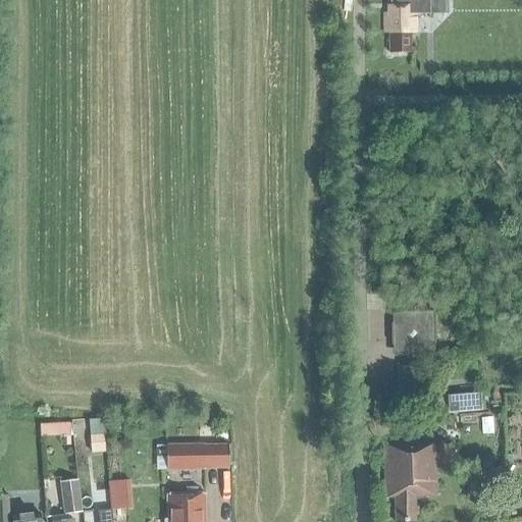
[(388,34),(388,53),(412,54),(412,34),(417,34),(417,14),(429,13),(428,0),(389,0),(389,1),(393,1),(393,14),(381,14),(381,34),(388,34)]
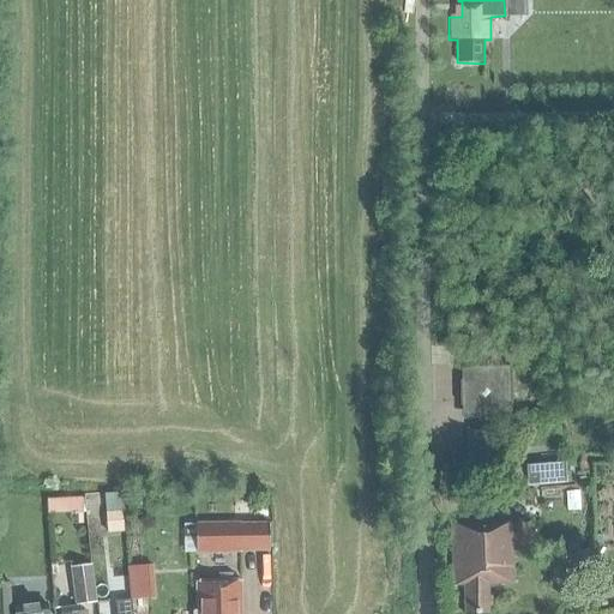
[(540,351),(521,351),(521,366),(540,366),(540,351)]
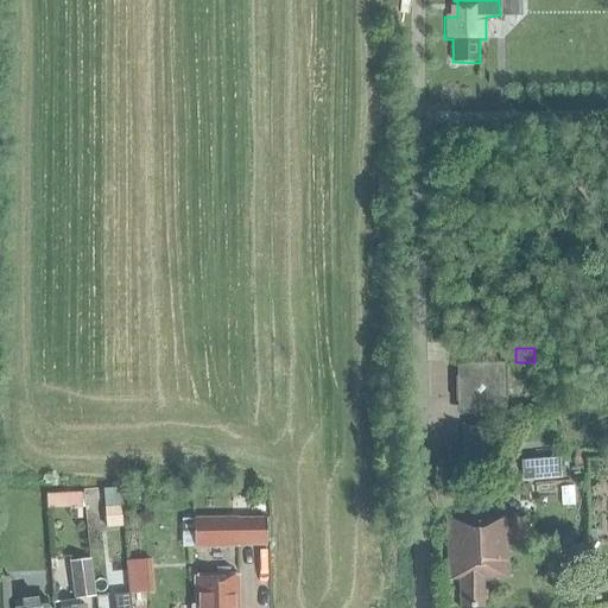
[(456,416),(494,415),(507,415),(506,363),(455,365),(456,416)]
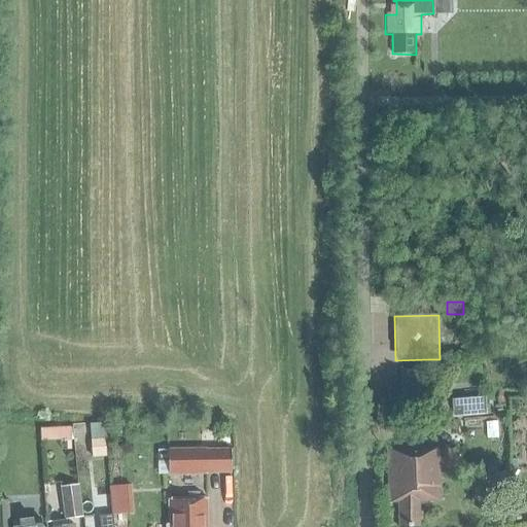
[(455,398),(456,415),(489,414),(488,397),(455,398)]
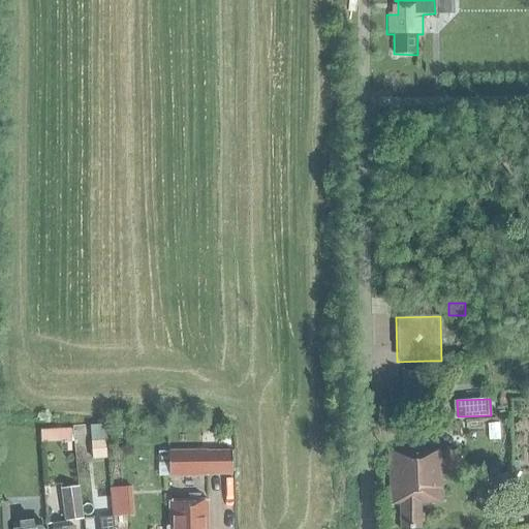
[(499,423),(487,424),(487,435),(500,434),(499,423)]
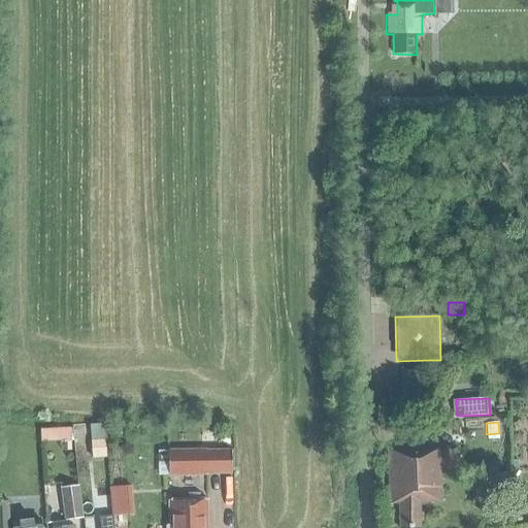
[(105,424),(89,426),(92,459),(106,458),(105,440),(107,440),(105,424)]
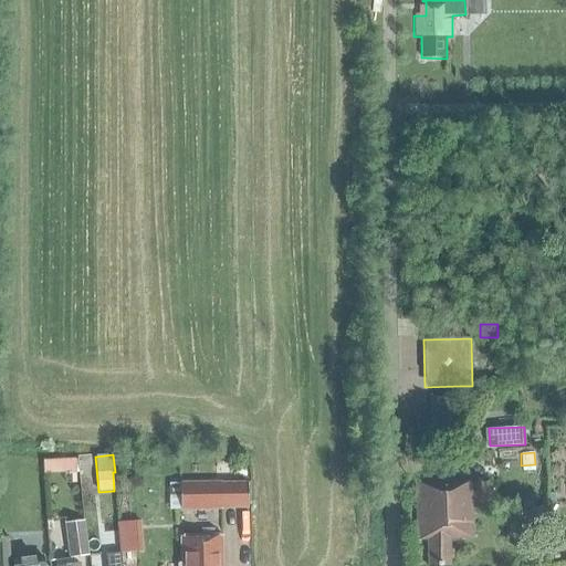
[(74,460),(63,460),(64,474),(75,473),(74,460)]
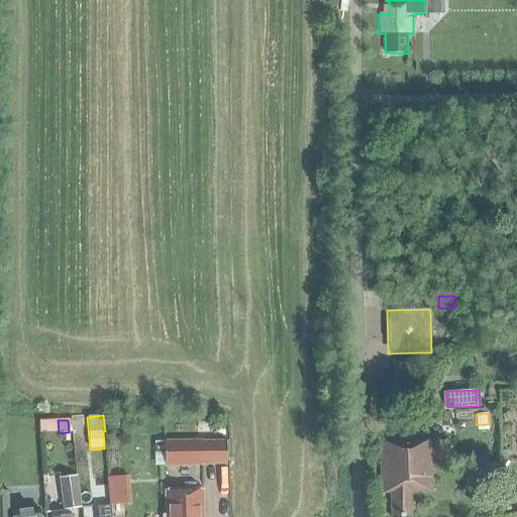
[(106,420),(106,429),(118,429),(118,420),(106,420)]
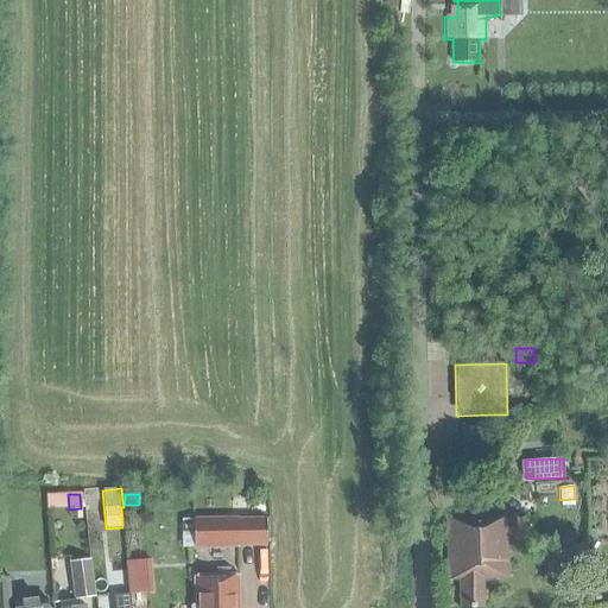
[(487,518),(447,519),(448,581),(460,580),(458,607),(483,607),(483,581),(508,581),(507,548),(525,548),(524,521),(487,523),(487,518)]
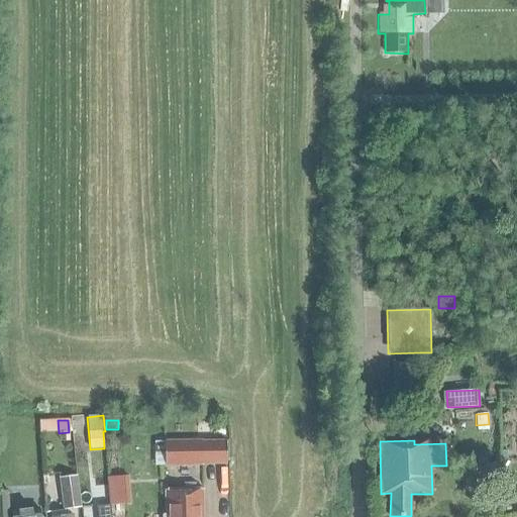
[(164,443),(165,468),(226,466),(225,441),(164,443)]
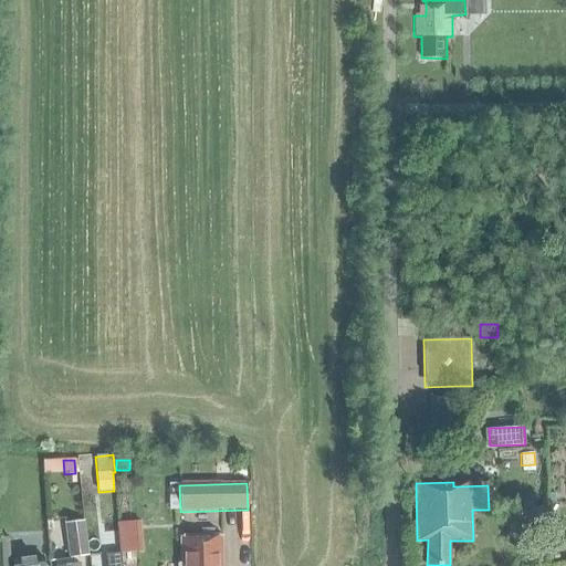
[(88,556),(84,521),(65,523),(69,557),(73,557),(88,556)]
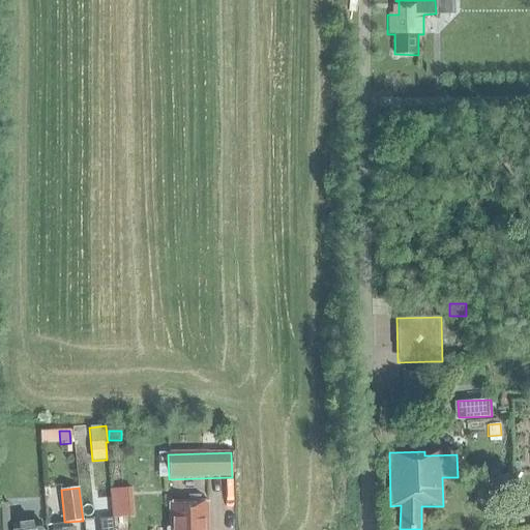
[(110,490),(113,519),(134,517),(131,488),(110,490)]
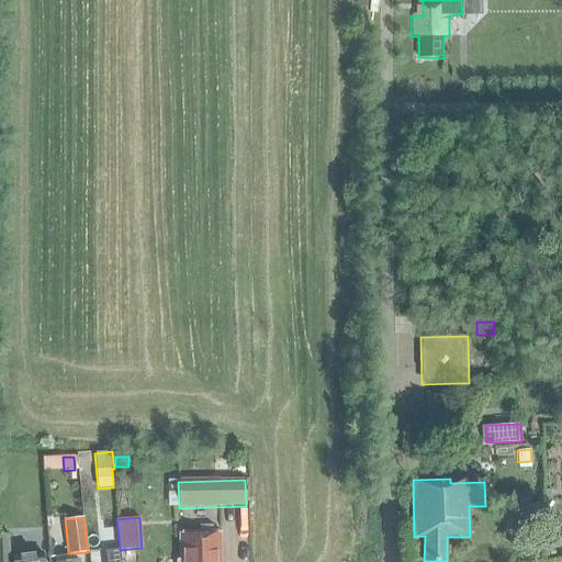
[(220,561),(220,534),(179,535),(179,561),(177,561),(220,561)]
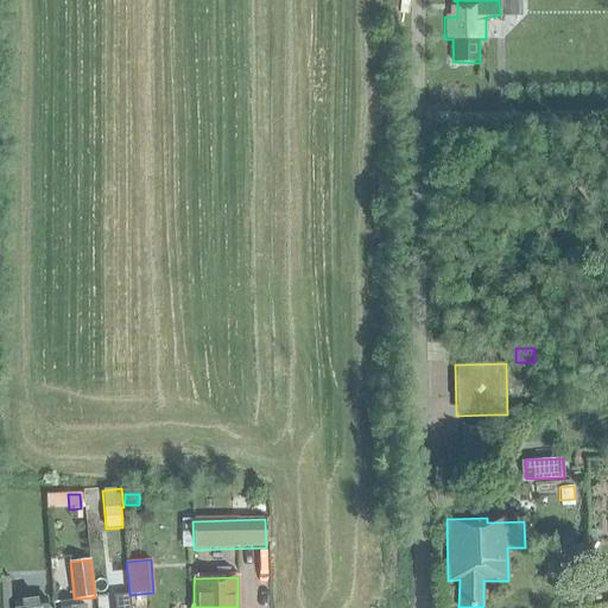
[(0,578),(0,607),(12,607),(12,580),(0,578)]
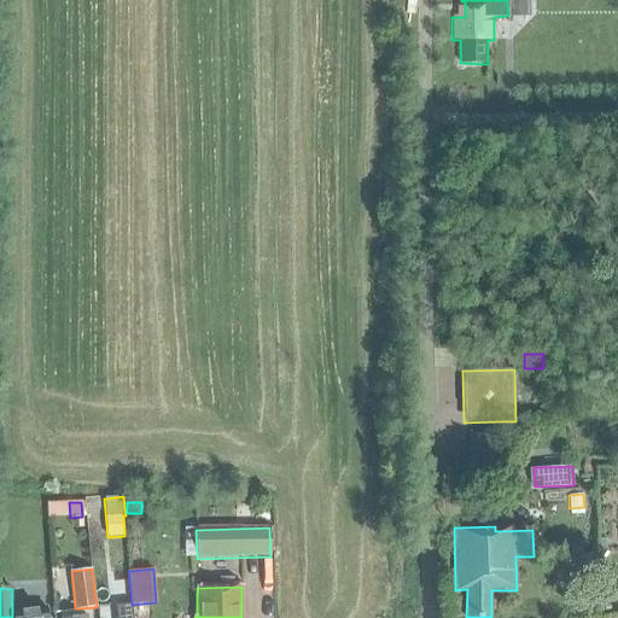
[(132,617),(130,606),(117,608),(117,617),(132,617)]
